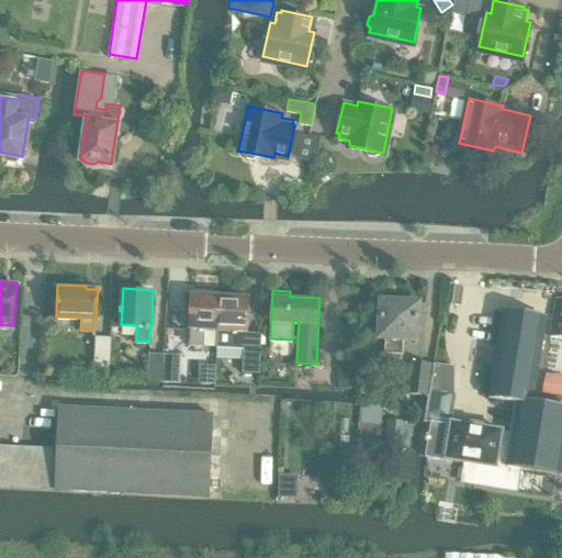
[(189,326),(191,326),(190,343),(203,343),(204,327),(217,327),(218,328),(220,293),(191,292),(189,326)]
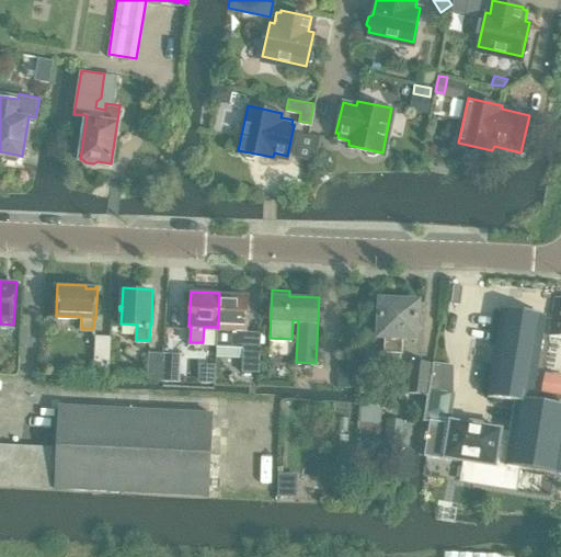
[(248,294),(219,293),(218,328),(217,327),(216,343),(243,344),(241,368),(259,370),(261,330),(245,329),(248,294)]
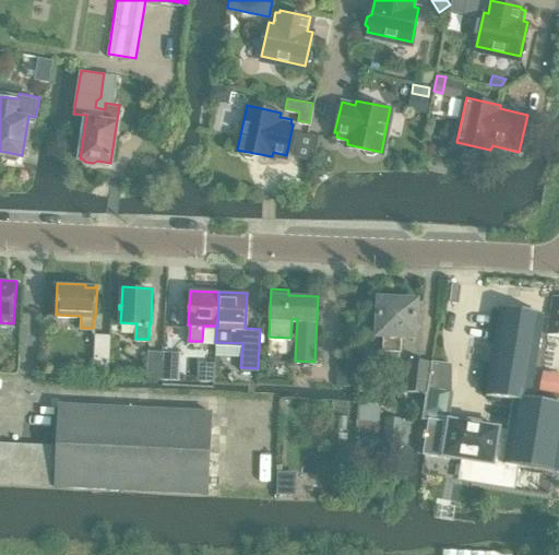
[(401,350),(401,334),(415,334),(416,300),(396,299),(396,295),(382,294),(382,298),(380,298),(379,333),(384,333),(384,349),(401,350)]
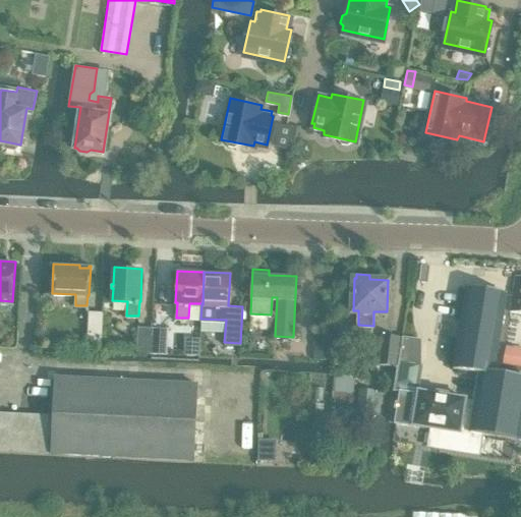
[(520,274),(516,274),(510,309),(520,310),(520,274)]
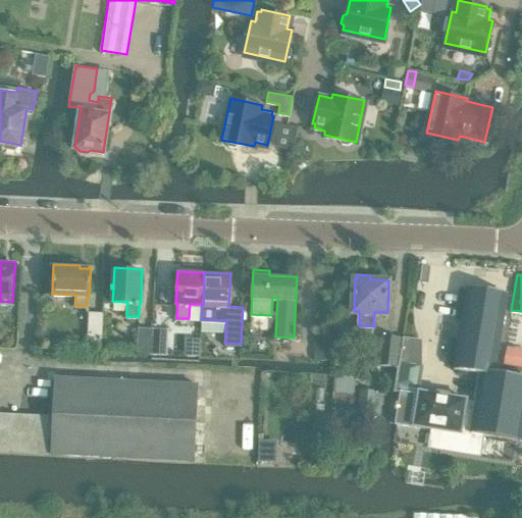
[(400,391),(395,421),(414,424),(431,427),(429,445),(479,453),(483,432),(521,438),(521,376),(494,372),(507,294),(508,293),(467,286),(467,287),(454,366),(480,371),(475,402),(466,400),(467,398),(448,395),(447,395),(439,393),(438,393),(419,390),(419,394),(400,391)]
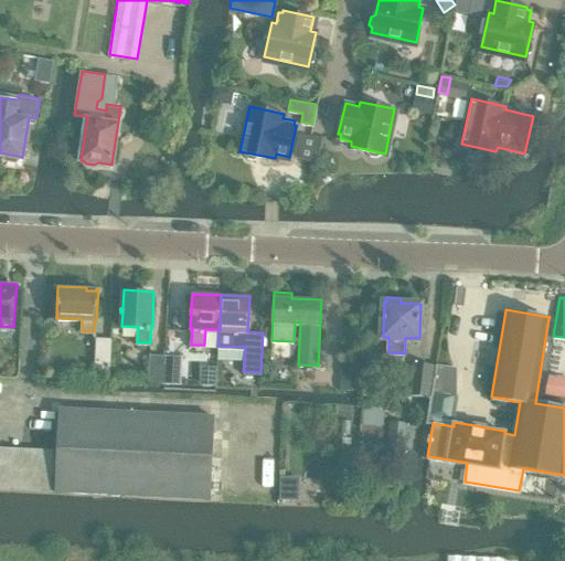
[(109,367),(109,363),(110,363),(112,337),(96,337),(95,362),(102,363),(102,367),(109,367)]
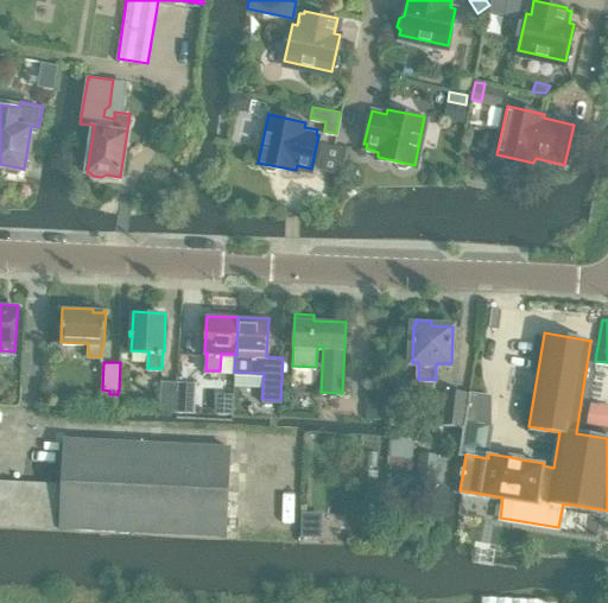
[(162,380),(160,408),(177,410),(178,381),(162,380)]
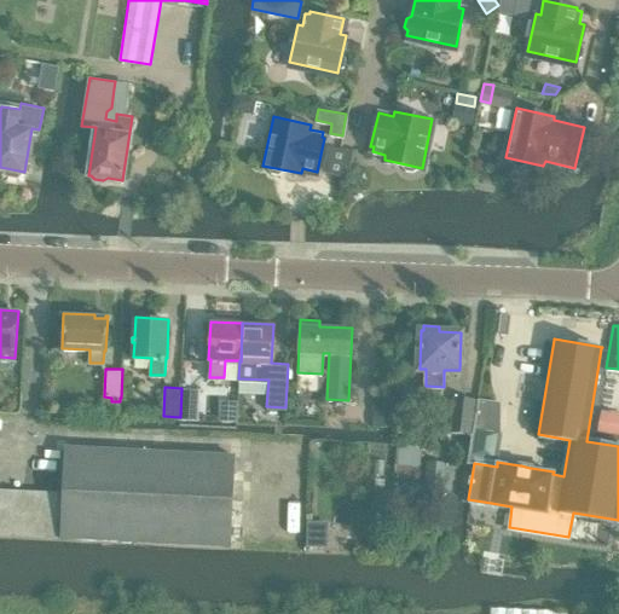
[(181,388),(180,417),(197,418),(200,389),(181,388)]
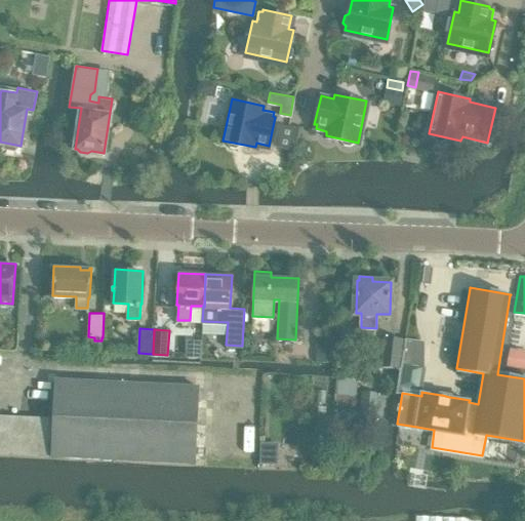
[(336,349),(337,333),(316,333),(315,348),(316,348),(336,349)]
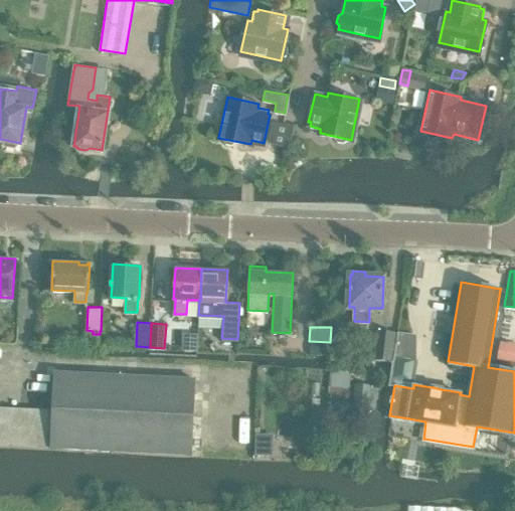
[(377,330),(374,357),(391,359),(394,332),(377,330)]
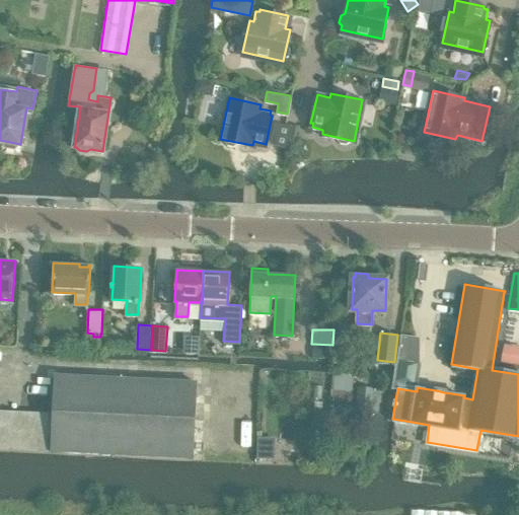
[(400,335),(396,359),(421,363),(421,361),(419,360),(419,337),(400,335)]
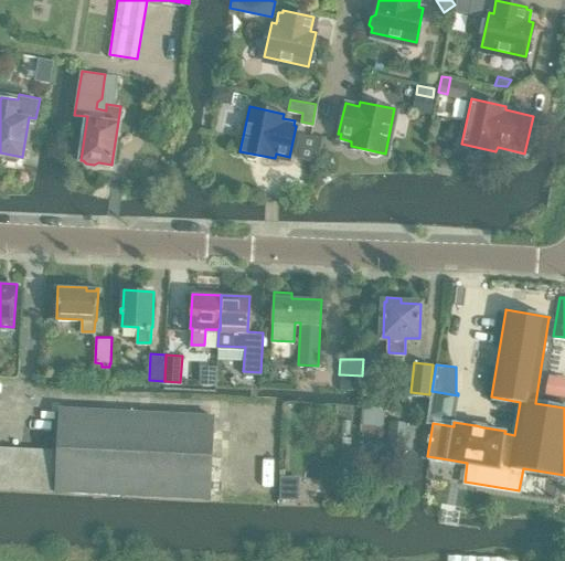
[(564,376),(548,373),(545,391),(564,394),(564,376)]
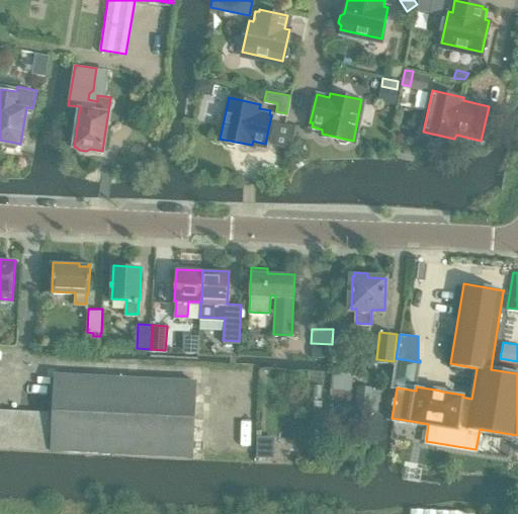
[(312,356),(331,357),(332,344),(312,343),(312,356)]
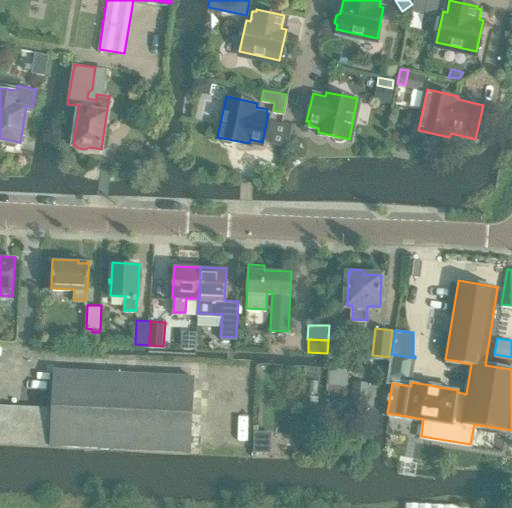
[(347,395),(348,367),(327,366),(326,394),(347,395)]
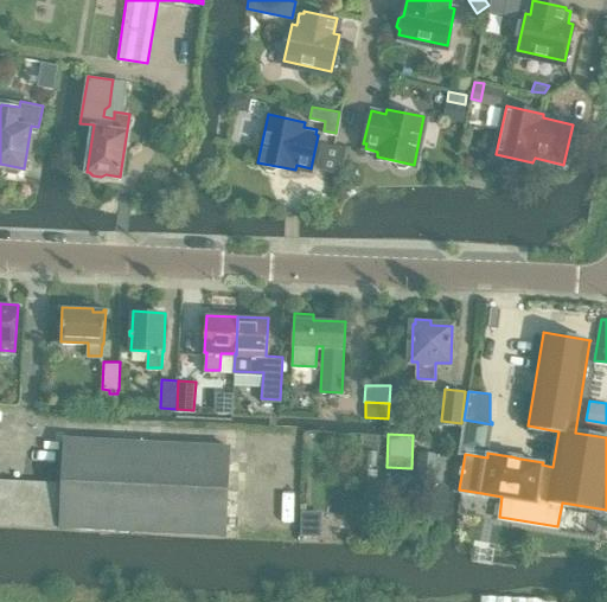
[(62,481),(0,478),(0,523),(225,536),(230,446),(64,436),(62,481)]
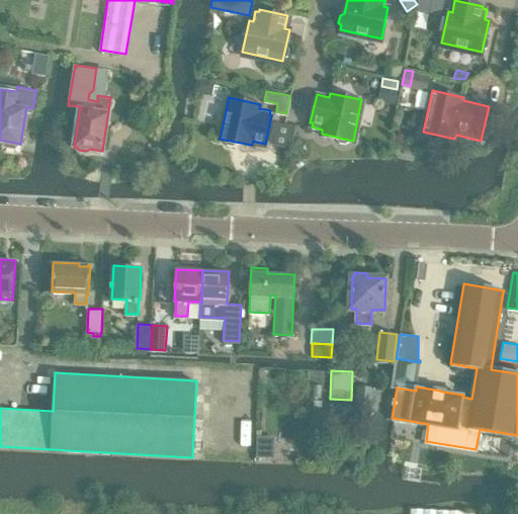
[(356,384),(354,409),(377,411),(378,399),(380,400),(380,386),(356,384)]
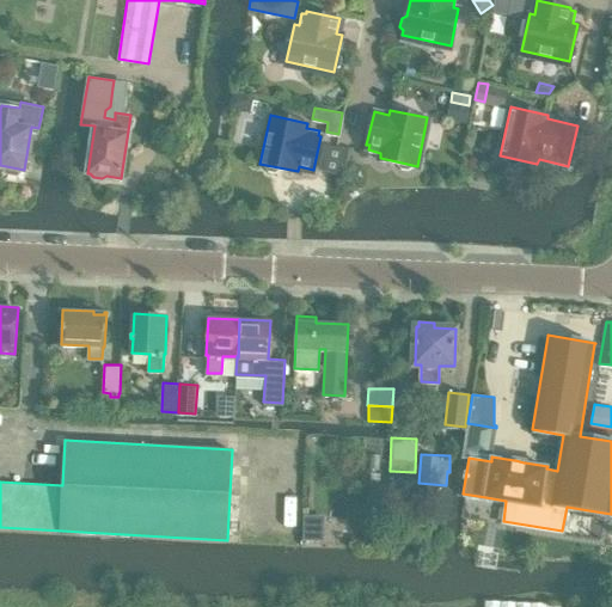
[(371,470),(369,483),(379,483),(380,471),(371,470)]
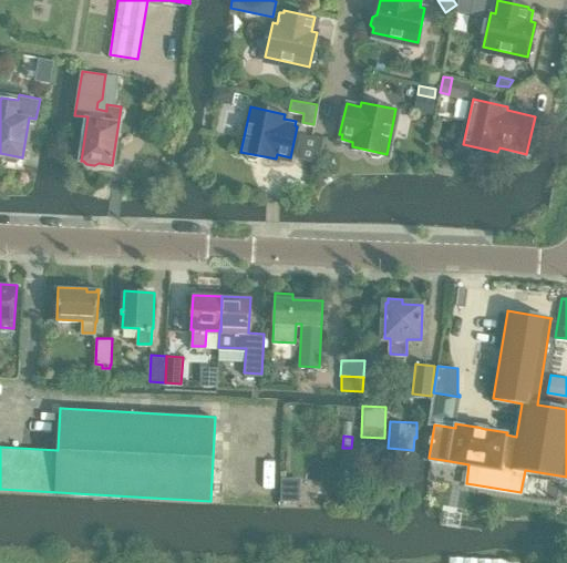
[(281,476),(280,499),(300,499),(300,476),(281,476)]
